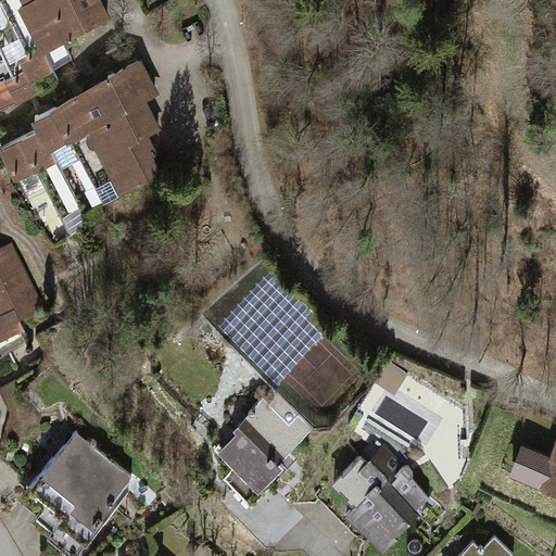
[(52,65),(19,0),(0,0),(0,9),(39,87),(59,78),(52,65)]
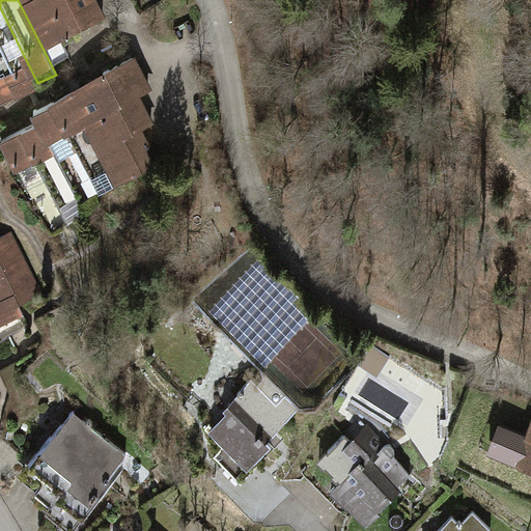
[(18,0),(50,62),(68,53),(60,36),(42,0),(18,0)]
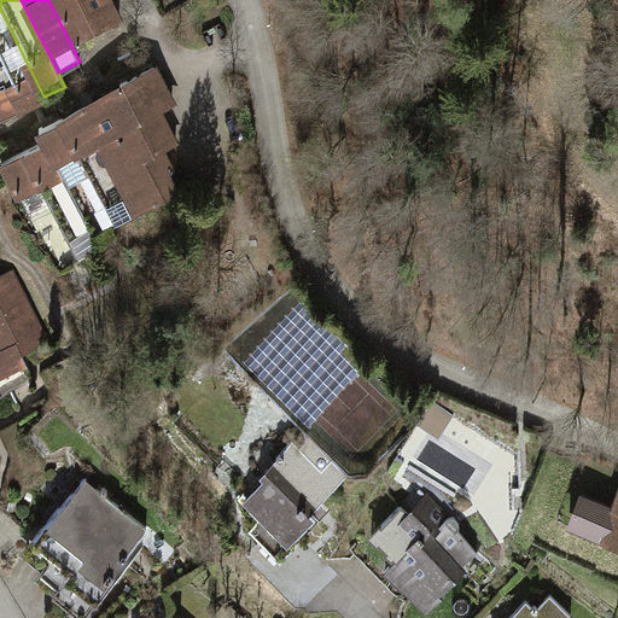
[(85,35),(65,0),(48,0),(70,42),(85,35)]
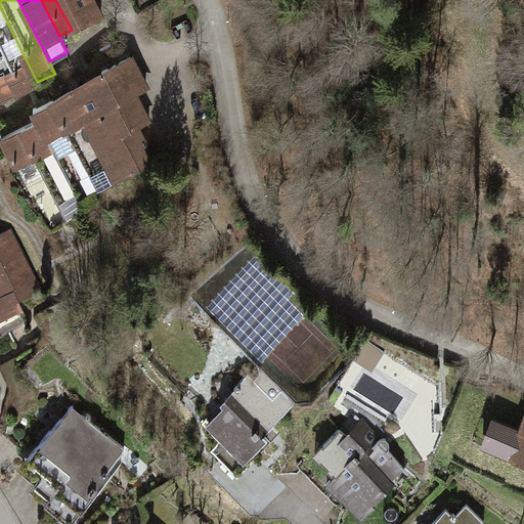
[(55,0),(72,30),(101,14),(93,0),(55,0)]
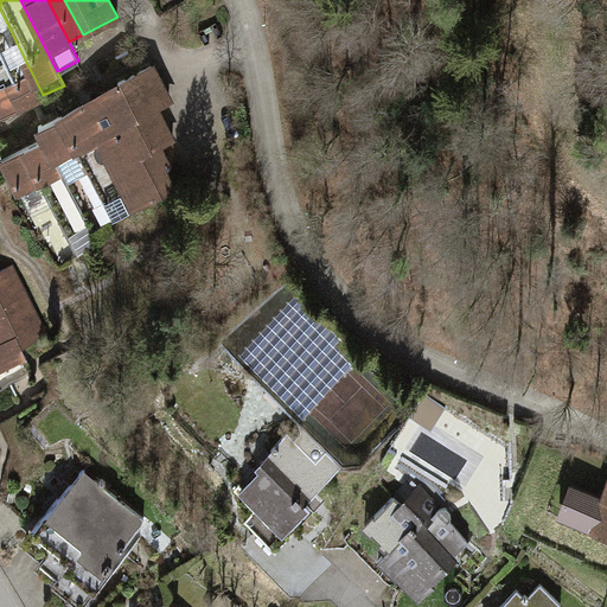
[(189,0),(151,0),(159,16),(189,0)]
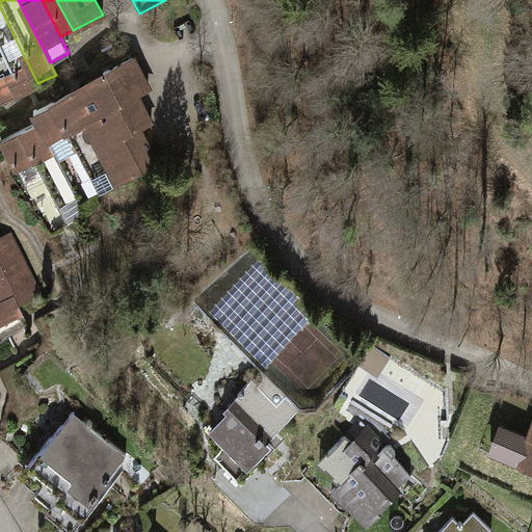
[(0,102),(37,83),(0,8),(0,102)]
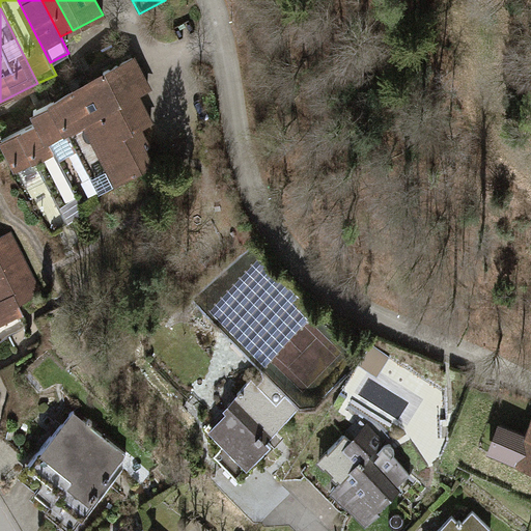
[(108,82),(94,88),(137,173),(151,166),(143,150),(148,147),(139,130),(151,123),(137,93),(148,88),(133,57),(104,73),(108,82)]
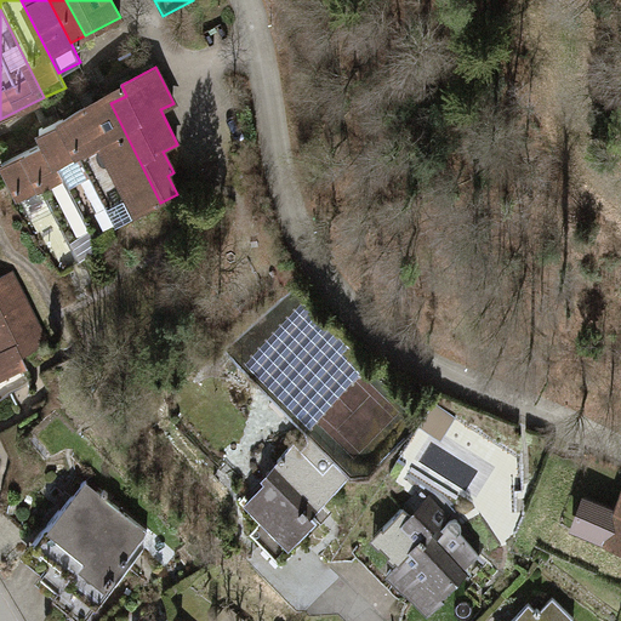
[(107,95),(85,106),(138,214),(160,203),(110,103),(107,95)]
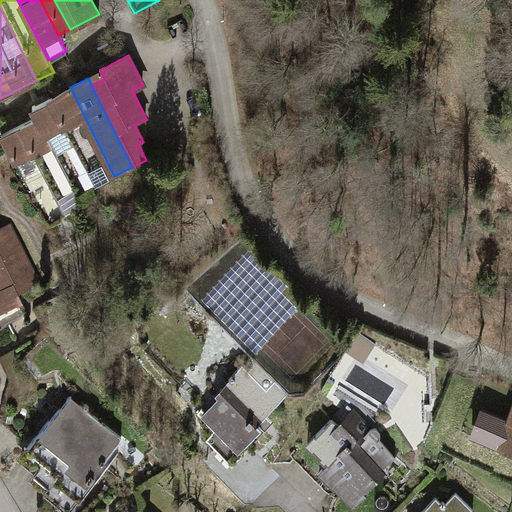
[(70,87),(51,97),(96,185),(114,176),(70,87)]
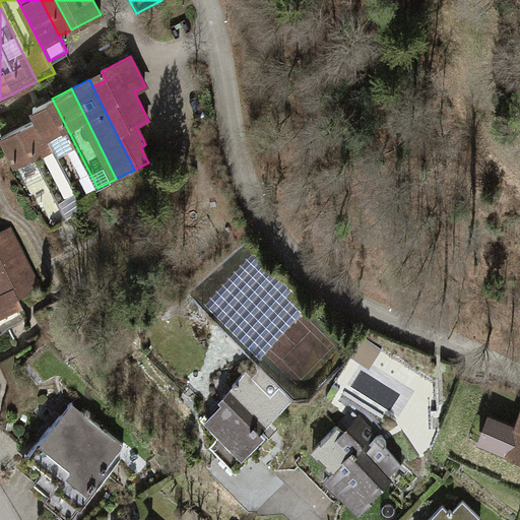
[(39,119),(2,137),(16,167),(36,157),(66,217),(87,207),(81,196),(98,188),(52,99),(34,108),(39,119)]
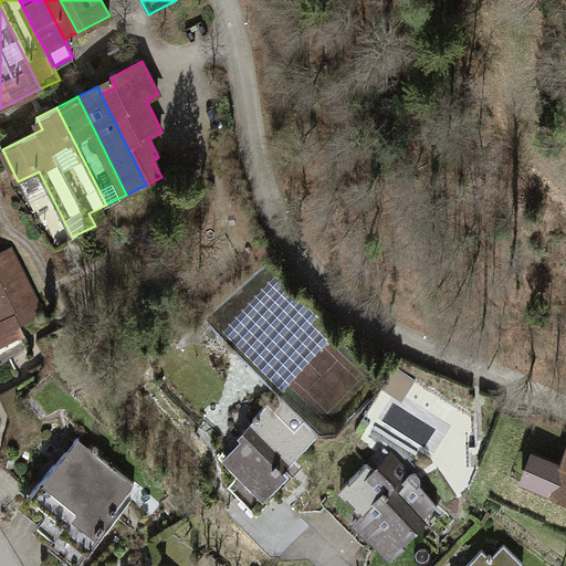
[(38,305),(9,249),(0,252),(0,322),(9,341),(23,333),(16,316),(38,305)]
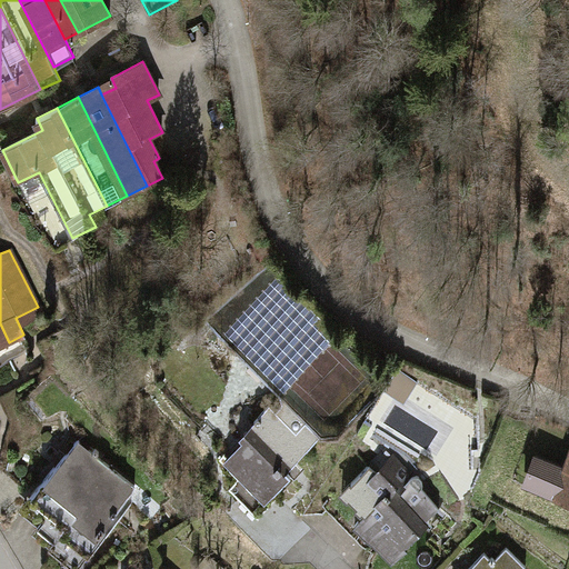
[(5,345),(9,342),(0,323),(0,361),(10,357),(5,345)]
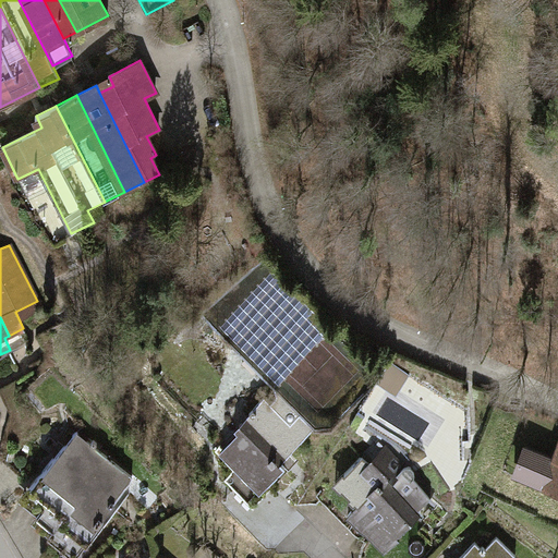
[(218,444),(215,447),(234,468),(225,478),(249,501),(284,465),(281,461),(314,428),(274,389),(276,397),(270,403),(264,398),(250,412),(253,415),(221,448),(218,444)]
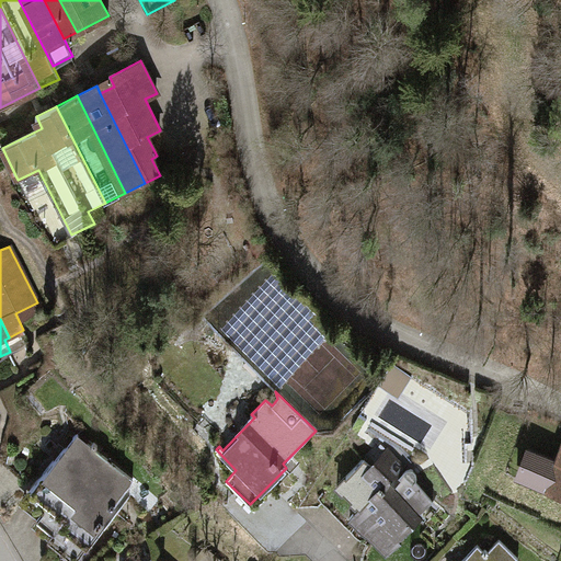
[(91,446),(78,434),(60,456),(115,501),(133,480),(99,451),(101,448),(94,443),(91,446)]
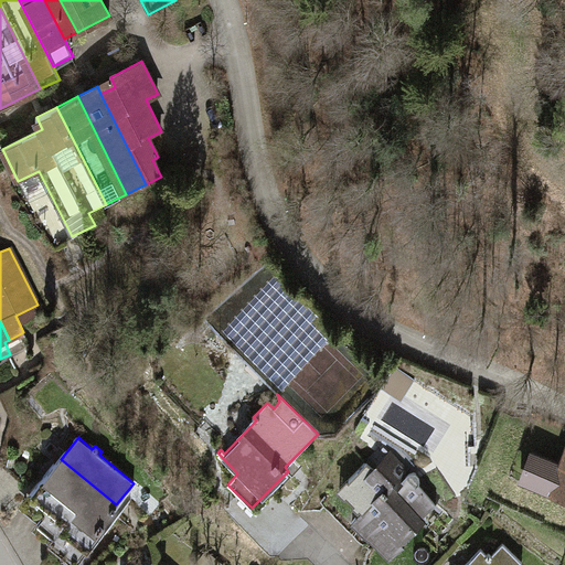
[(366,461),(340,489),(363,512),(369,511),(397,540),(436,501),(419,483),(420,481),(420,477),(418,472),(414,471),(411,472),(408,473),(392,456),(376,471),(366,461)]
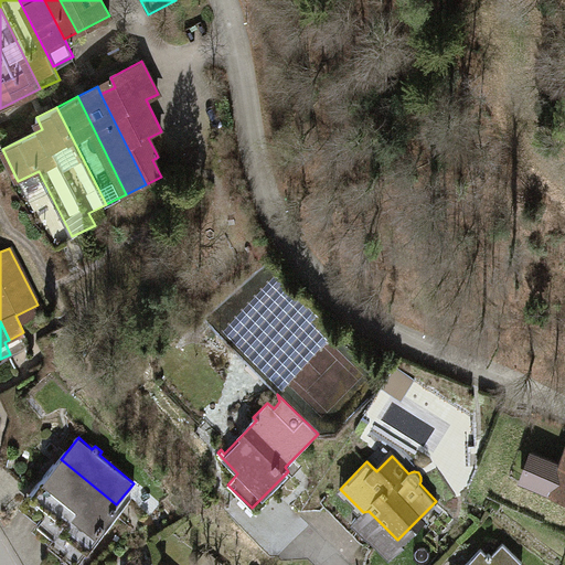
[(116,504),(61,459),(44,478),(103,525),(116,509),(114,508),(116,504)]
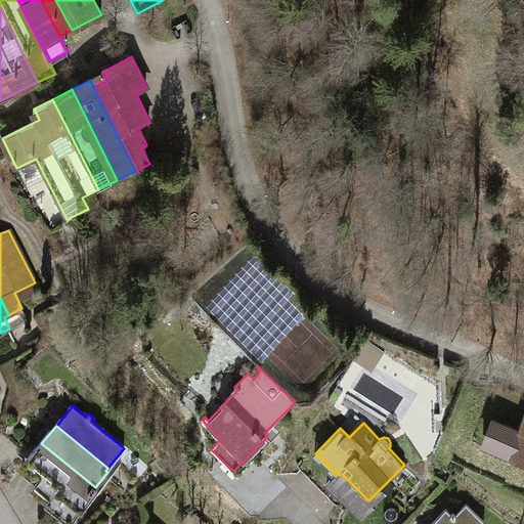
[(523,427),(515,452),(523,455),(523,427)]
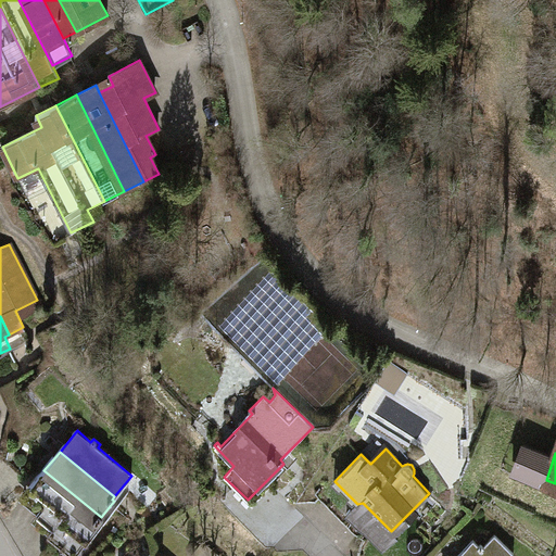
[(101,517),(43,470),(24,494),(42,509),(37,516),(73,545),(80,536),(84,539),(101,517)]
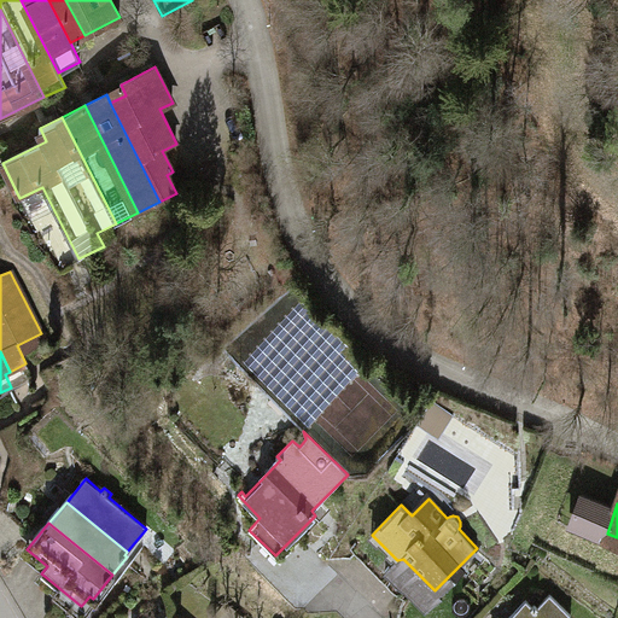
[(567,617),(571,616),(551,594),(537,606),(535,604),(532,606),(526,600),(507,617),(567,617)]
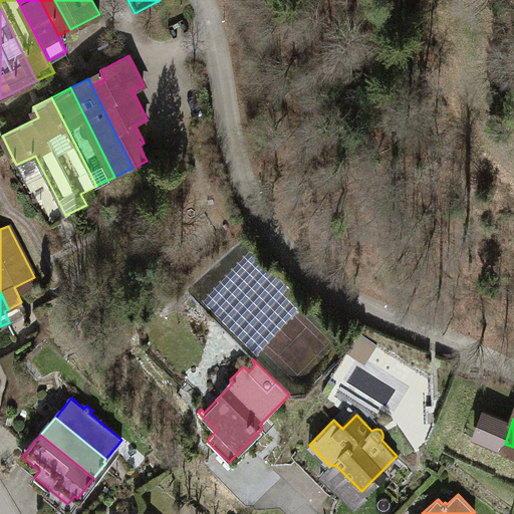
[(204,513),(188,501),(177,513),(204,513)]
